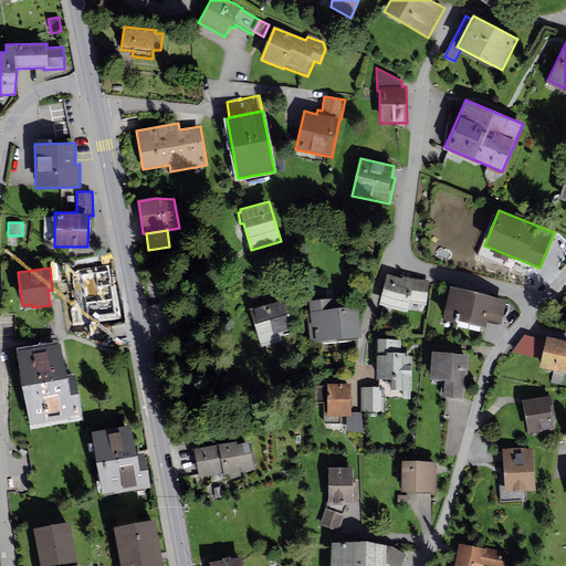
[(387,274),(379,304),(406,313),(409,303),(427,305),(429,280),(402,276),(401,279),(387,274)]
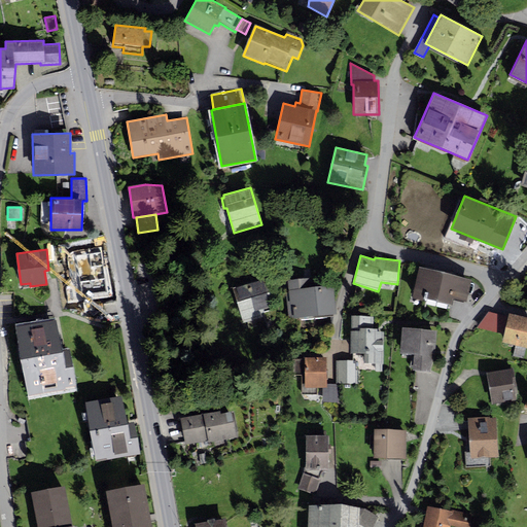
[(471,279),(419,267),(412,297),(426,301),(427,299),(451,304),(452,299),(466,302),(471,279)]
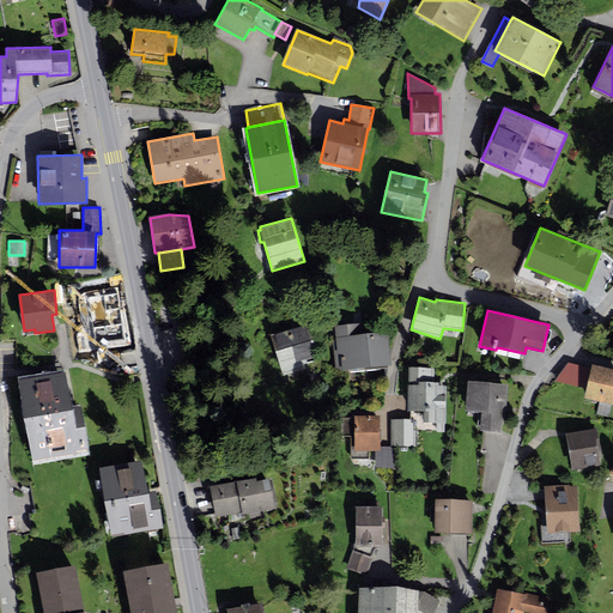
[(335,327),(338,352),(334,352),(337,370),(343,369),(343,370),(392,365),(388,331),(365,333),(365,323),(335,327)]
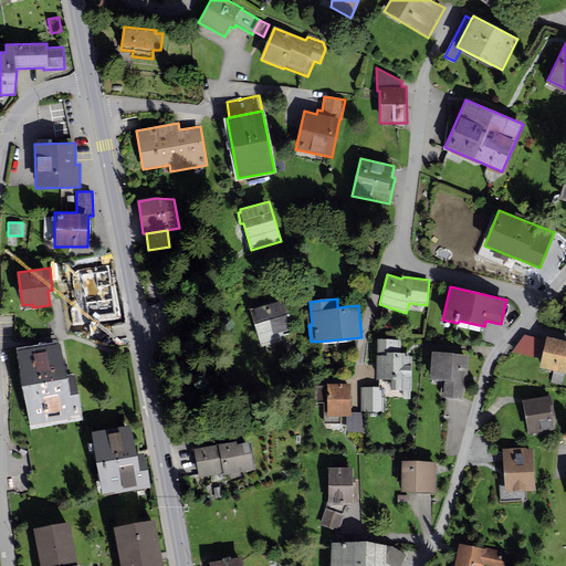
[(282,301),(250,310),(261,347),(283,341),(285,347),(293,345),(294,345),(293,343),(299,342),(295,332),(289,334),(286,329),(291,328),(282,301)]
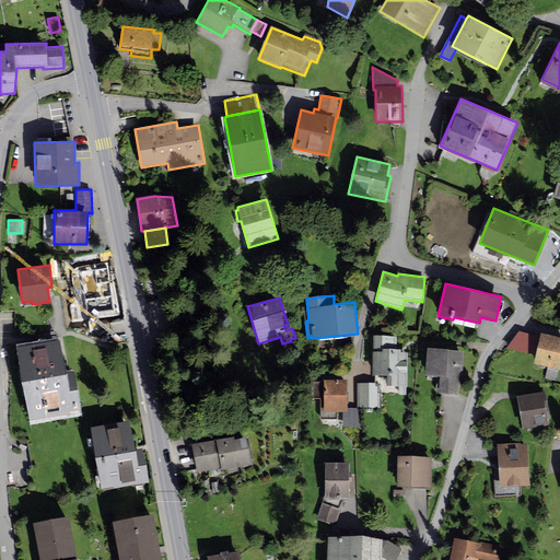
[(535,354),(539,336),(518,331),(506,348),(535,354)]
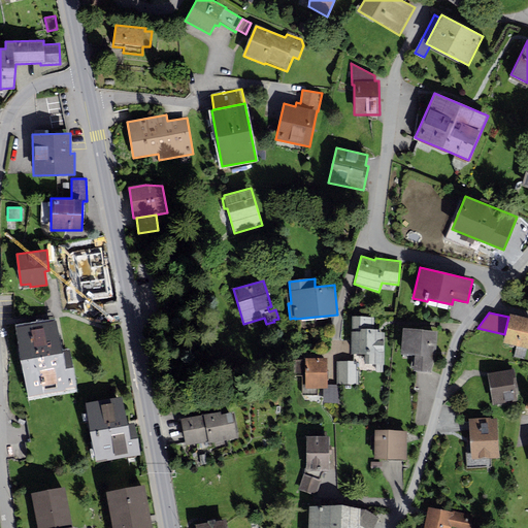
[(504,334),(502,343),(516,347),(514,357),(524,359),(526,349),(527,349),(527,317),(509,314),(508,317),(504,334)]
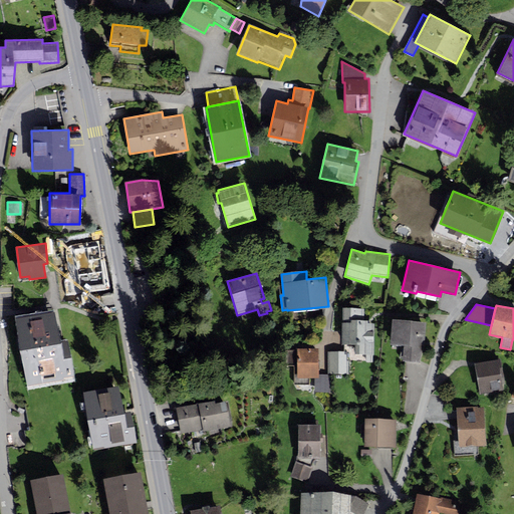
[(363,308),(342,308),(342,344),(354,344),(354,354),(373,354),(374,323),(367,323),(367,320),(363,320),(363,308)]
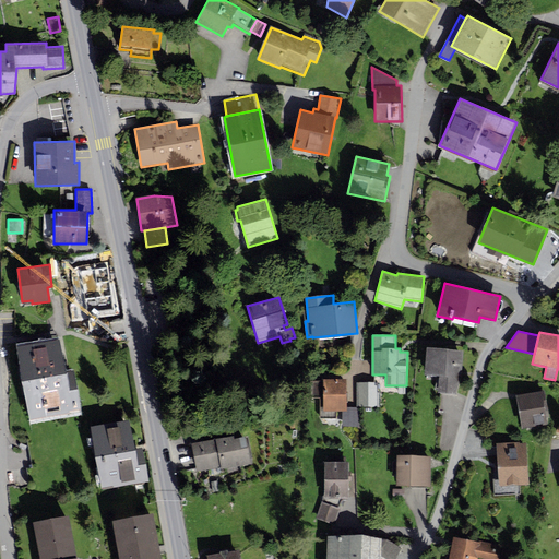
[(59,339),(16,346),(31,418),(81,409),(73,370),(66,371),(59,339)]
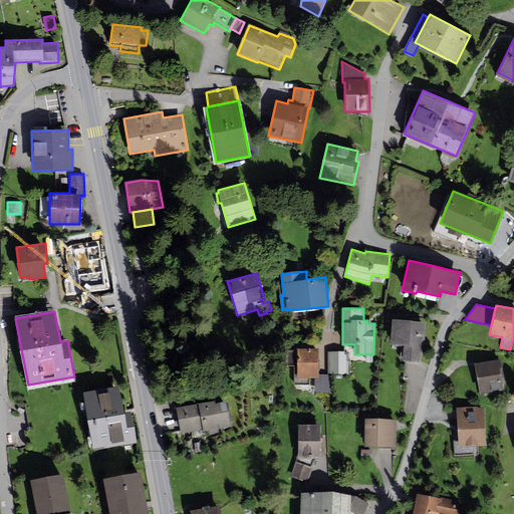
[(268,323),(266,313),(259,315),(261,325),(268,323)]
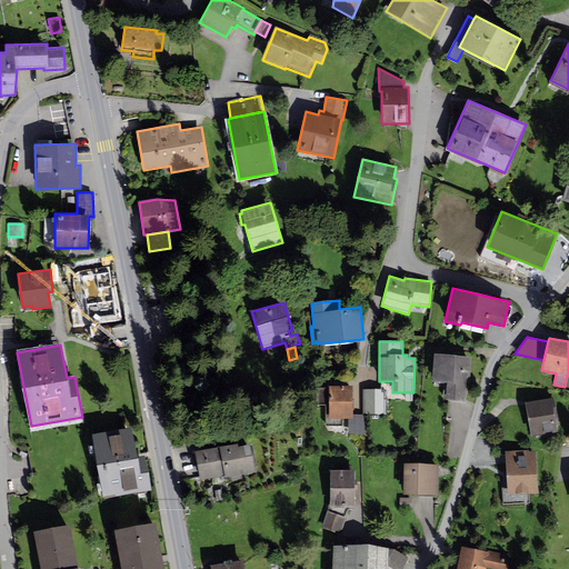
[(471,357),(435,353),(431,381),(447,382),(446,399),(463,401),(469,381),(471,357)]
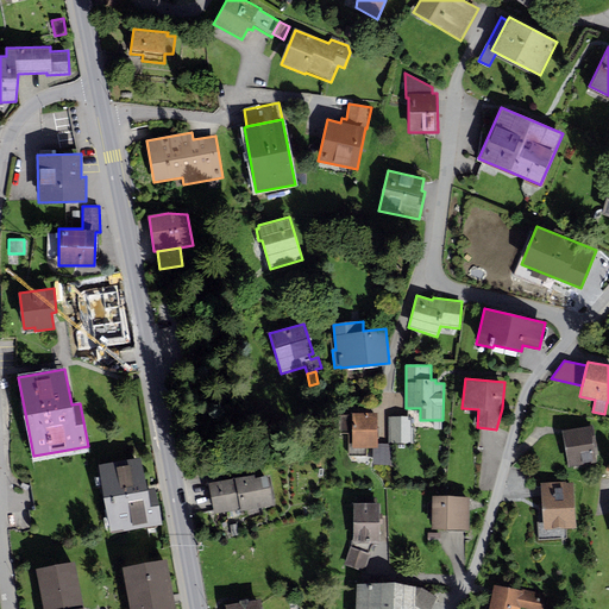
[(377,413),(352,413),(352,414),(336,415),(336,434),(351,433),(351,446),(347,446),(347,456),(366,456),(366,447),(372,447),(377,447),(377,444),(377,413)]
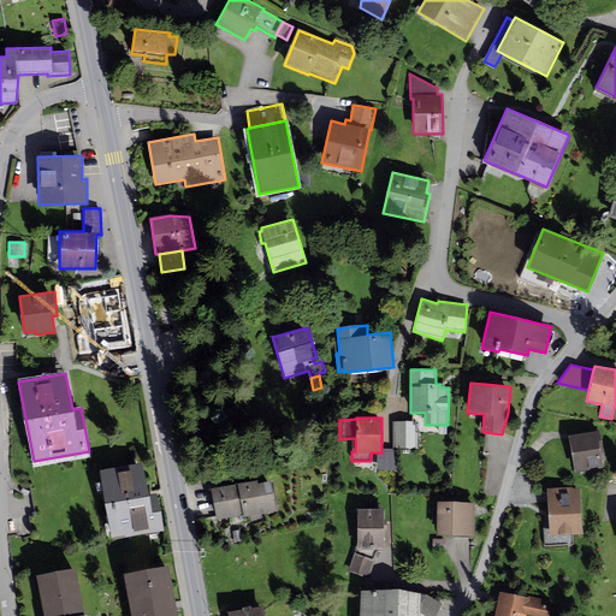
[(415,421),(392,421),(392,448),(415,448),(415,421)]
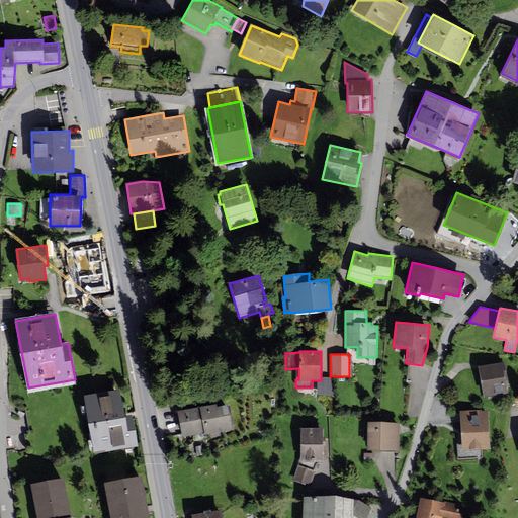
[(498,362),(479,366),(484,397),(507,393),(505,382),(508,382),(504,360),(498,361),(498,362)]
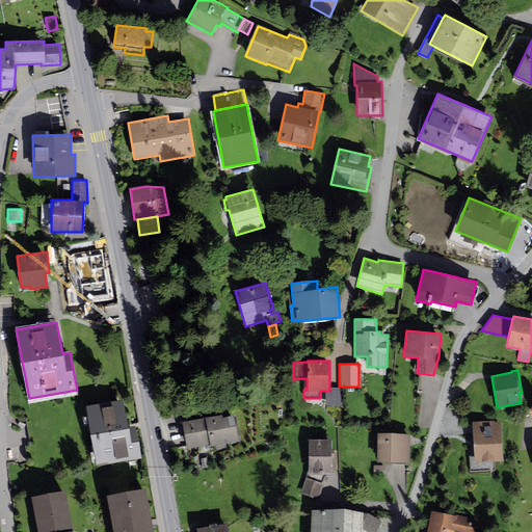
[(329,391),(325,391),(325,405),(341,406),(341,388),(329,388),(329,391)]
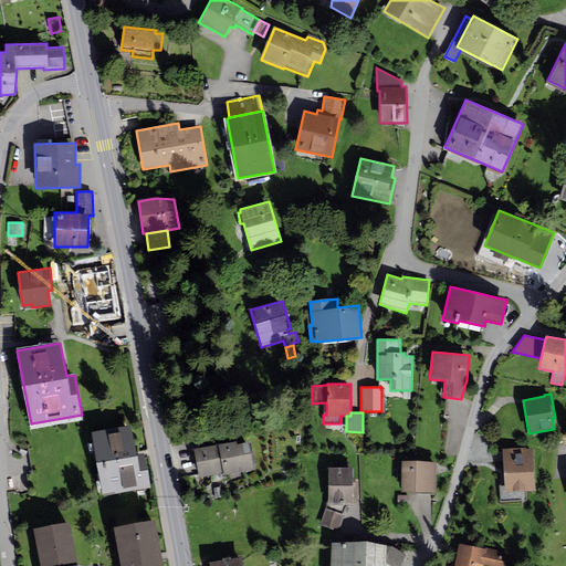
[(132,425),(91,431),(103,495),(149,488),(145,456),(137,457),(137,454),(132,425)]
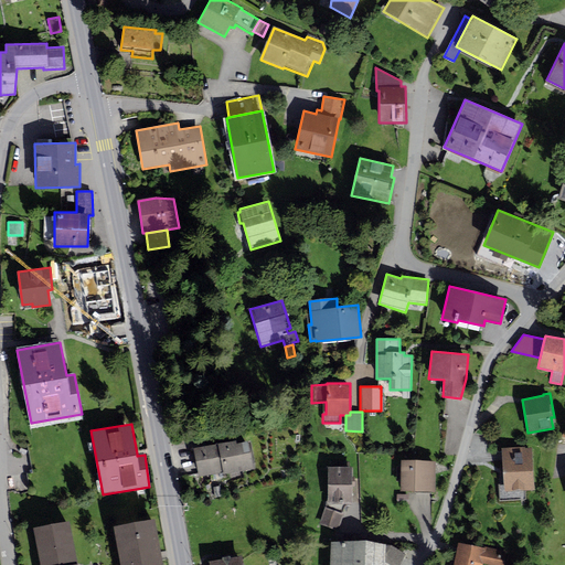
[(224,473),(254,468),(249,440),(237,443),(236,439),(192,448),(198,477),(223,472),(224,473)]
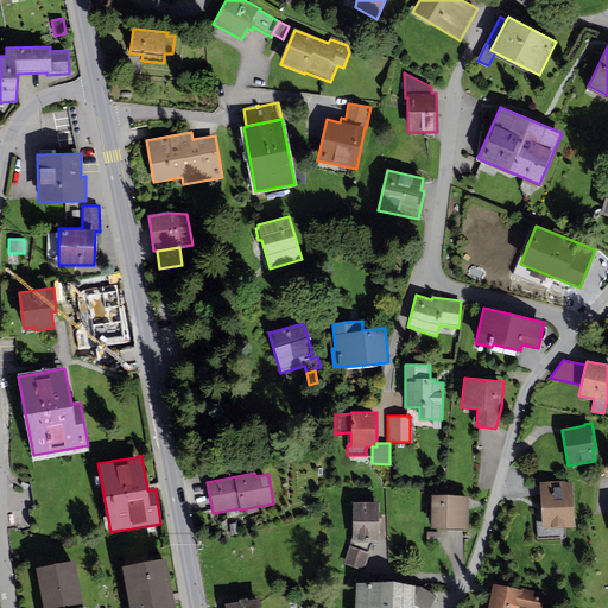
[(564,537),(563,527),(575,526),(571,481),(565,482),(565,480),(539,482),(543,525),(537,526),(537,538),(564,537)]
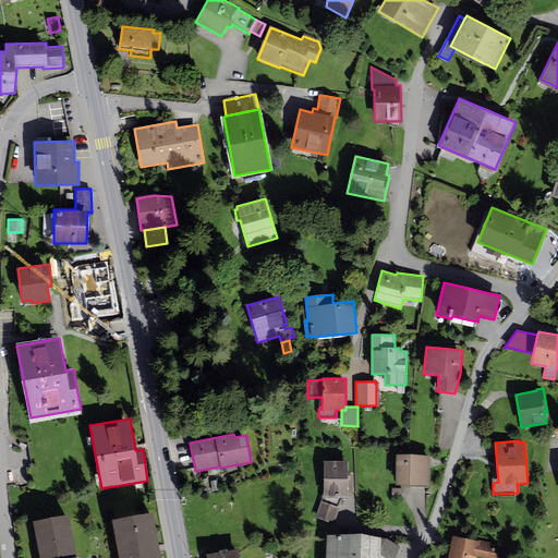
[(396,455),(396,485),(429,486),(431,456),(396,455)]
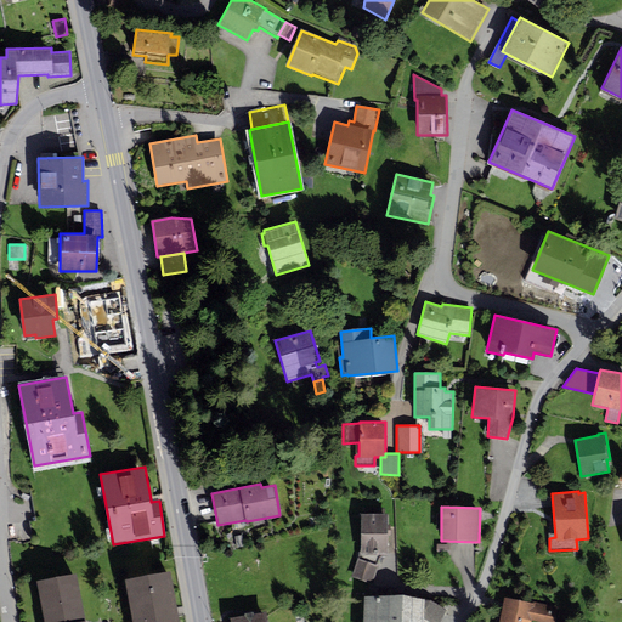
[(365,514),(361,514),(361,553),(358,553),(358,559),(351,576),(372,583),(382,558),(382,555),(388,555),(388,514),(384,514),(380,514),(380,509),(365,508),(365,514)]
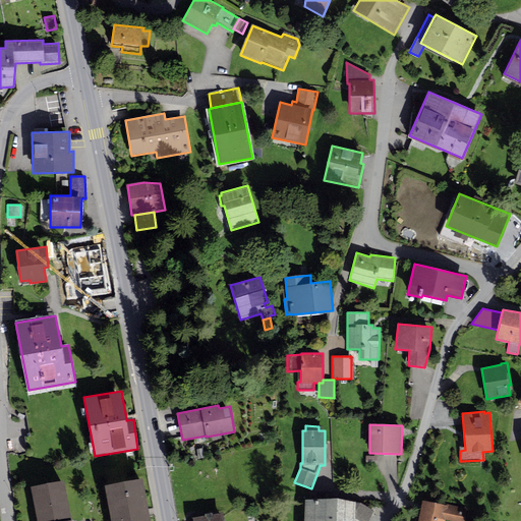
[(377,456),(366,456),(365,466),(377,466),(377,456)]
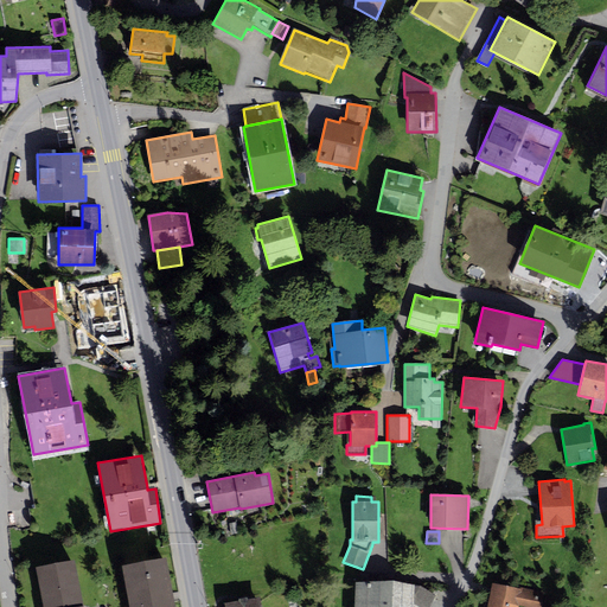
[(166,557),(121,566),(128,606),(174,606),(174,598),(166,557)]
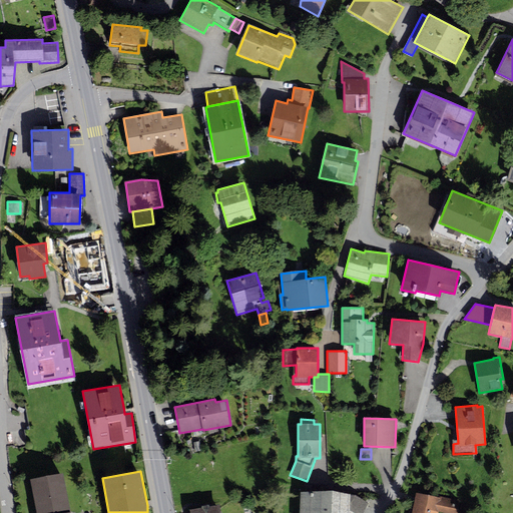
[(70,512),(63,473),(30,479),(36,512),(70,512)]
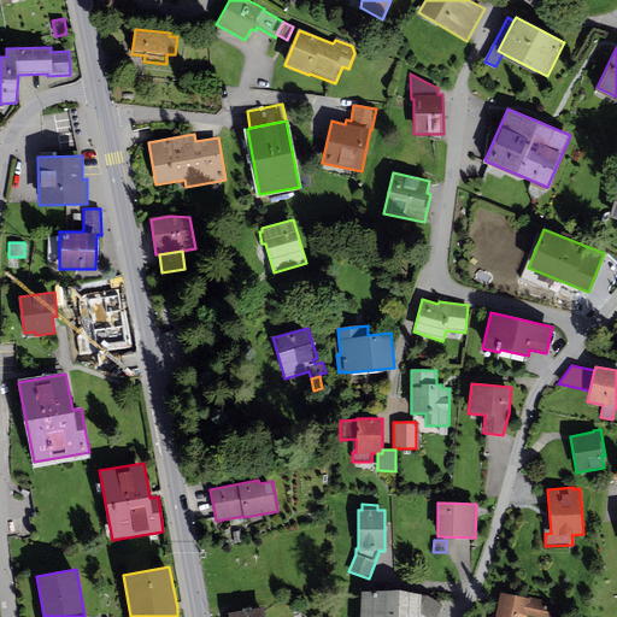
[(436,616),(444,606),(428,595),(421,594),(400,591),(362,593),(359,616),(436,616)]
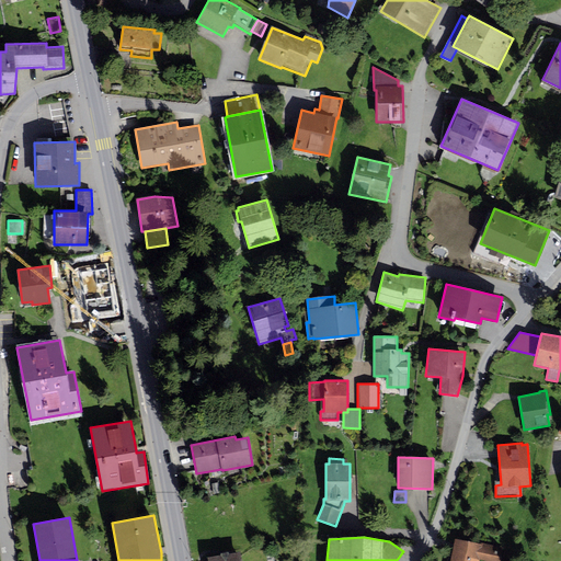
[(477,544),(455,539),(449,560),(478,560),(479,560),(487,560),(485,560),(503,560),(506,547),(478,541),(477,544)]
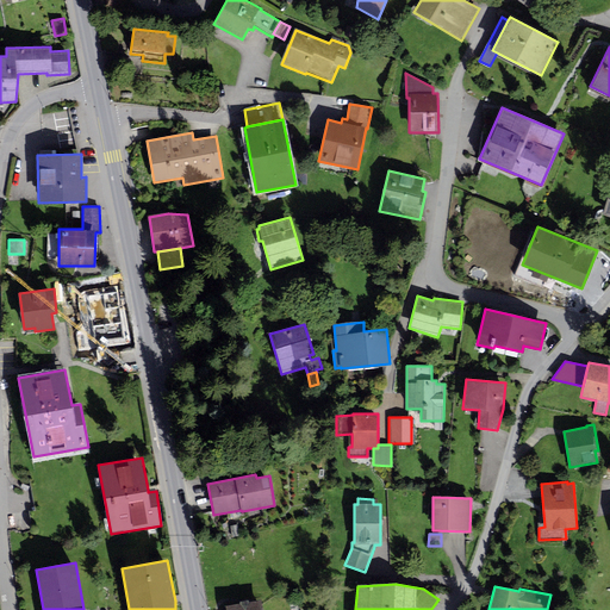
[(262,609),(261,599),(249,602),(247,601),(240,602),(240,604),(225,607),(225,609),(262,609)]
